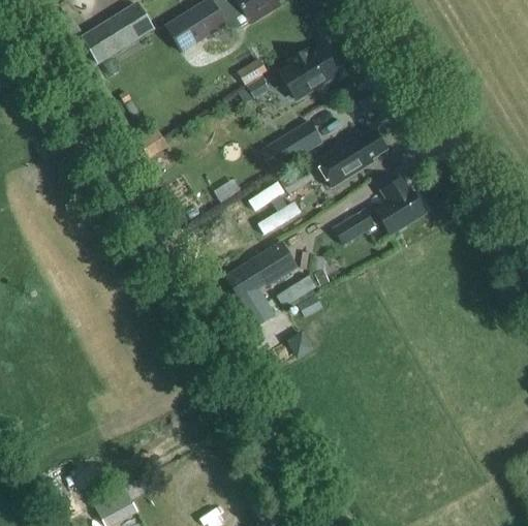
[(207,0),(165,26),(181,52),(226,25),(226,26),(233,28),(239,27),(249,21),(251,23),(281,5),(278,1),(280,0),(227,0),(226,1),(225,0),(207,0)]
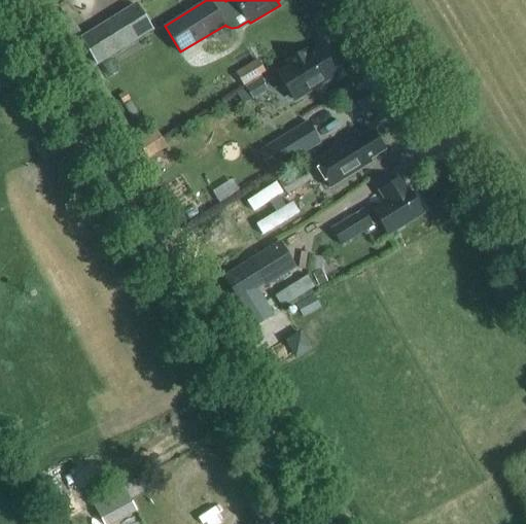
[(128,8),(72,41),(86,66),(142,33),(128,8)]
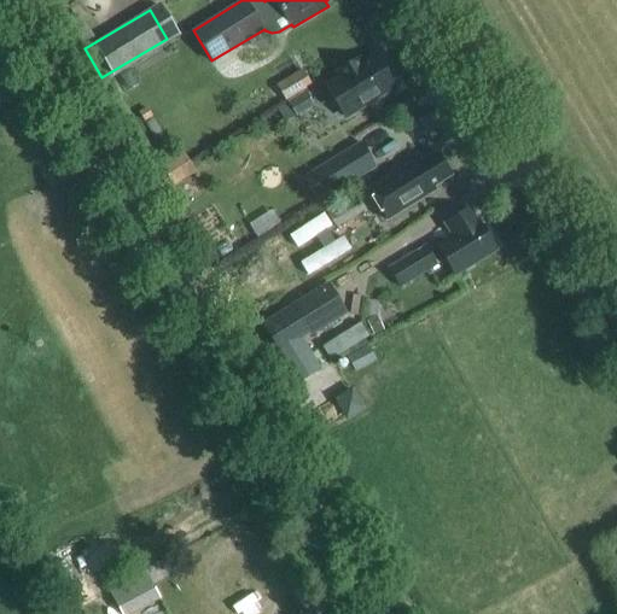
[(400,87),(377,51),(362,59),(360,54),(336,70),(339,75),(325,83),(348,120),(400,87)]
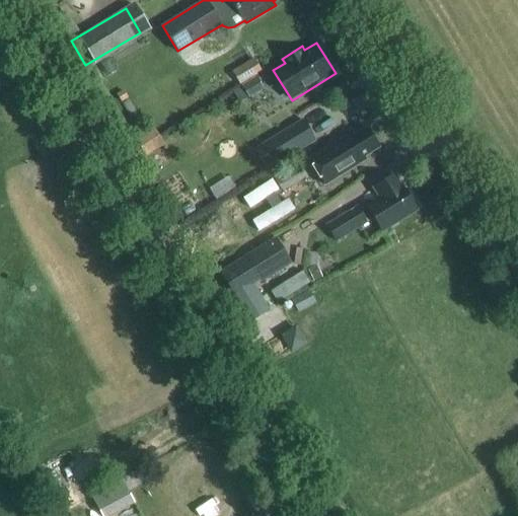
[(108,76),(120,70),(112,56),(100,62),(108,76)]
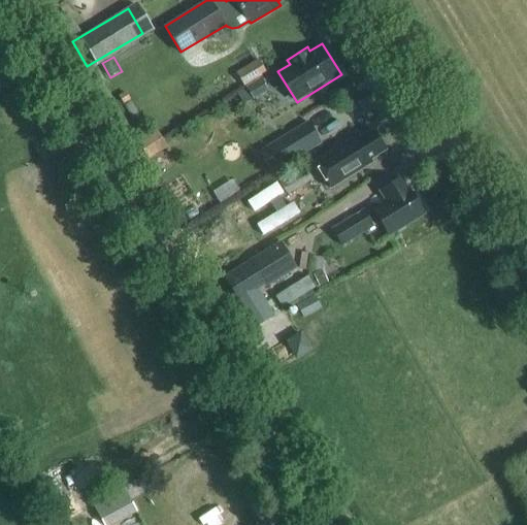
[(237,72),(245,86),(268,70),(259,58),(237,72)]
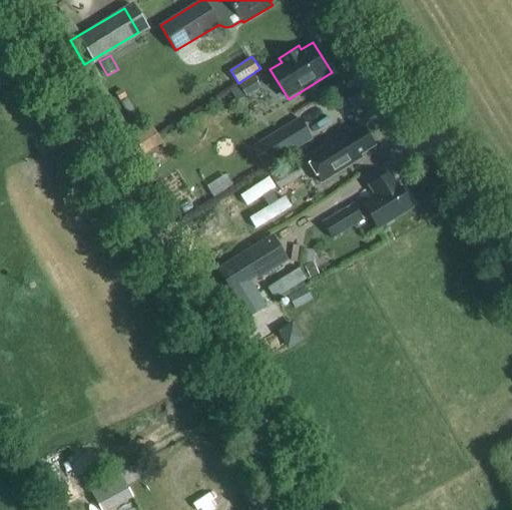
[(247,96),(262,87),(253,74),(239,83),(247,96)]
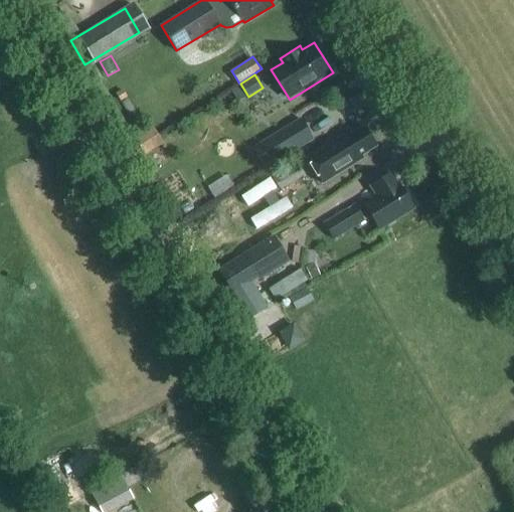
[(123,89),(116,94),(122,102),(129,97),(123,89)]
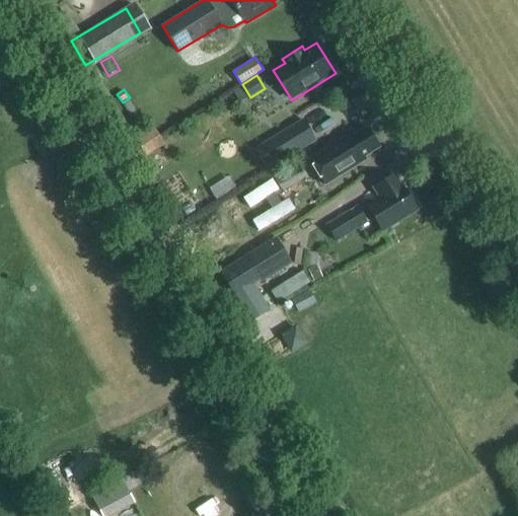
[(142,146),(160,135),(154,126),(136,138),(142,146)]
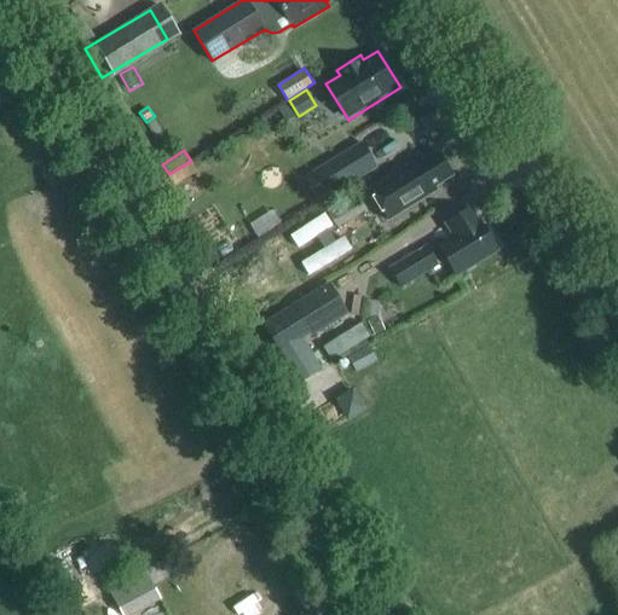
[(417,158),(369,187),(388,219),(437,189),(434,185),(452,174),(438,150),(420,161),(417,158)]
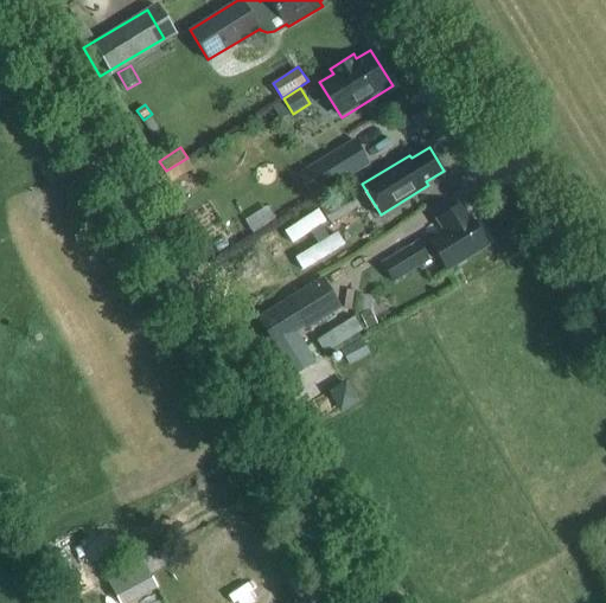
[(330,153),(313,162),(330,188),(335,185),(345,179),(330,153)]
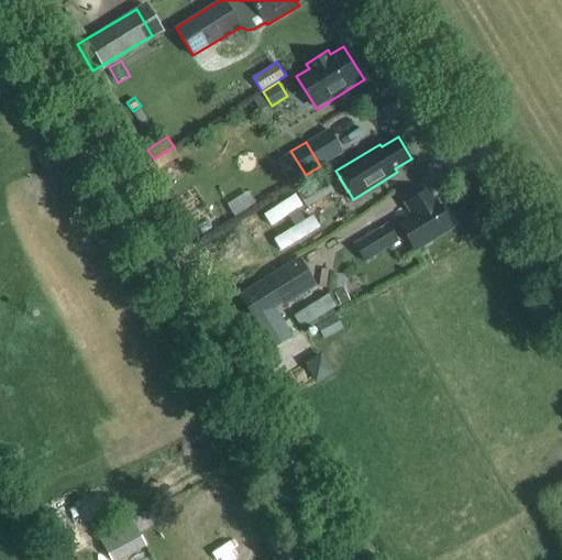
[(174,146),(154,158),(160,168),(179,155),(174,146)]
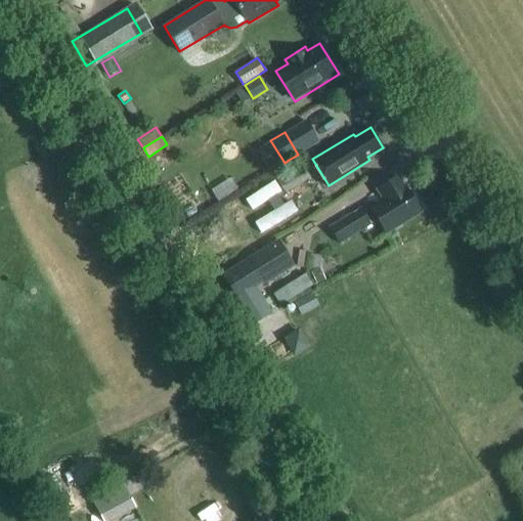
[(311,176),(302,161),(276,176),(286,191),(311,176)]
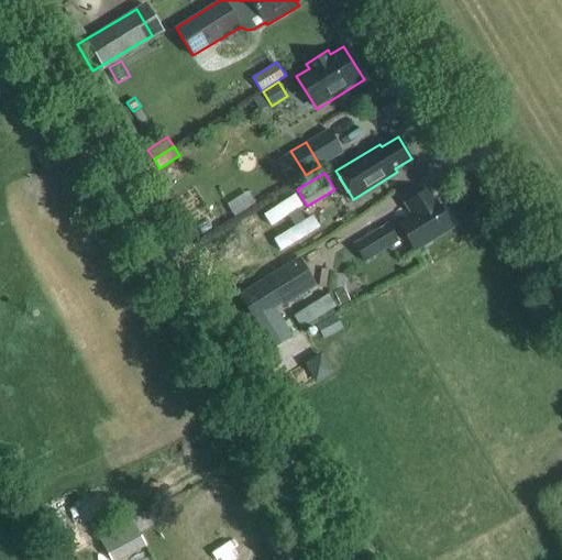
[(452,227),(429,188),(406,202),(412,213),(392,227),(389,222),(355,243),(365,260),(406,235),(416,250),(452,227)]
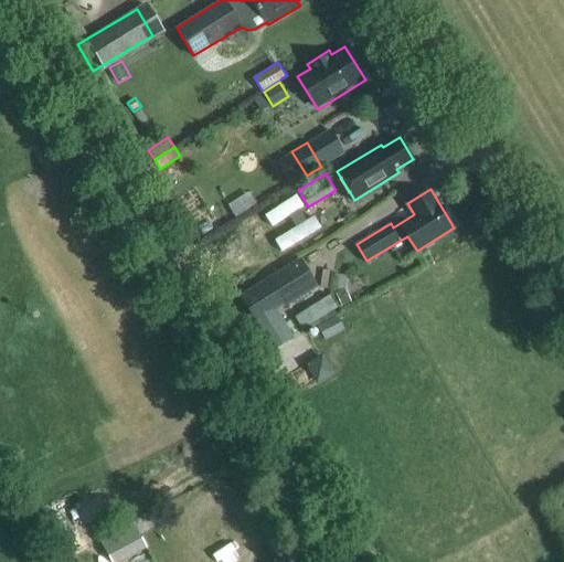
[(272,350),(277,347),(270,336),(276,332),(267,317),(319,287),(302,258),(240,296),(272,350)]
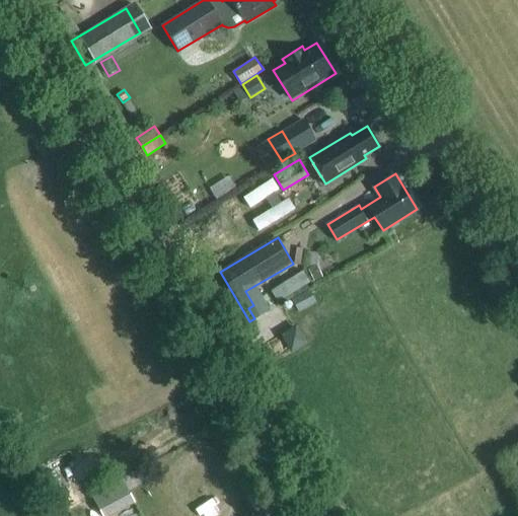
[(318,265),(309,270),(315,282),(324,278),(318,265)]
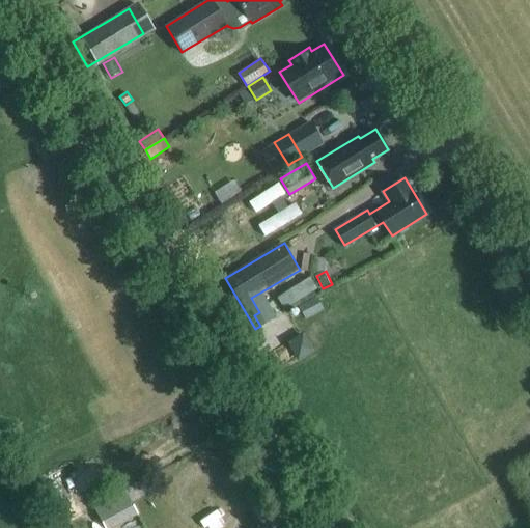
[(305,317),(324,308),(317,296),(299,305),(305,317)]
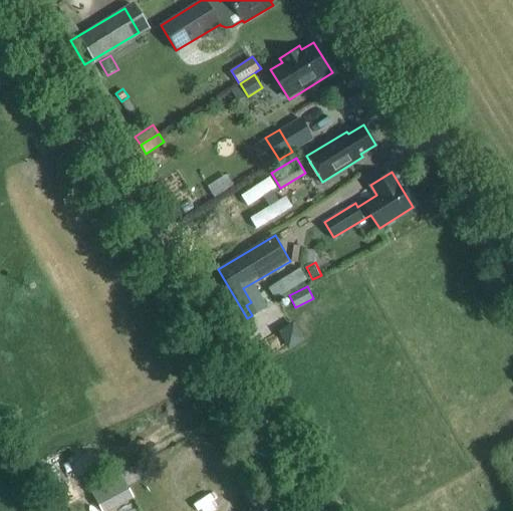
[(281,327),(291,345),(309,336),(300,318),(281,327)]
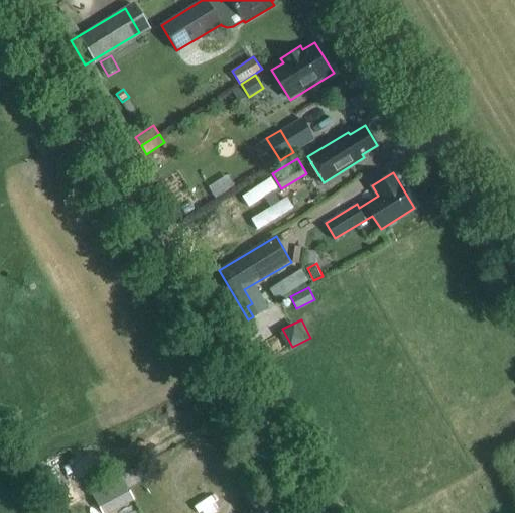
[(507,468),(513,464),(509,457),(502,460),(507,468)]
